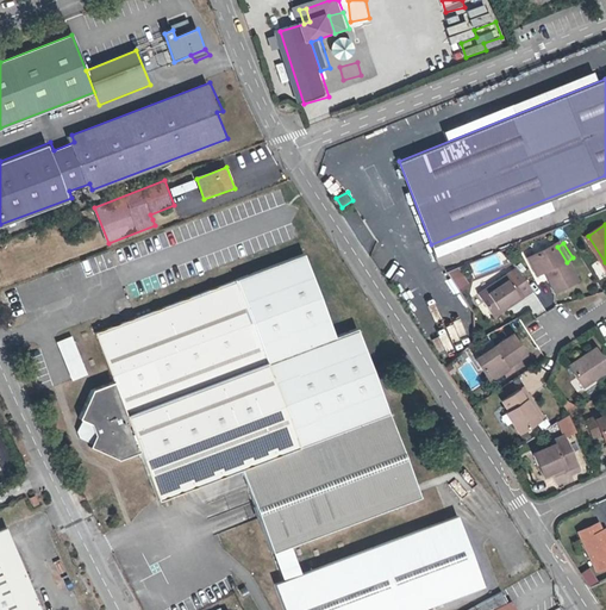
[(585,278),(573,257),(567,262),(557,247),(541,256),(538,254),(530,259),(541,274),(549,271),(562,291),(585,278)]
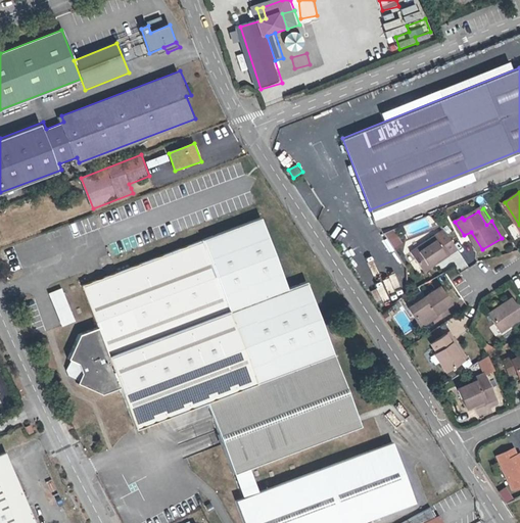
[(288,289),(263,219),(85,284),(99,326),(81,332),(69,359),(73,360),(68,369),(72,376),(80,380),(79,383),(102,393),(122,386),(137,427),(208,401),(234,473),(362,427),(309,282),(288,289)]
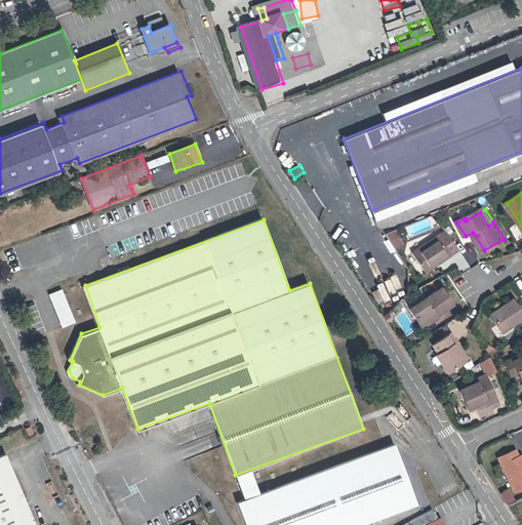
[(398,230),(389,235),(397,249),(406,244),(398,230)]
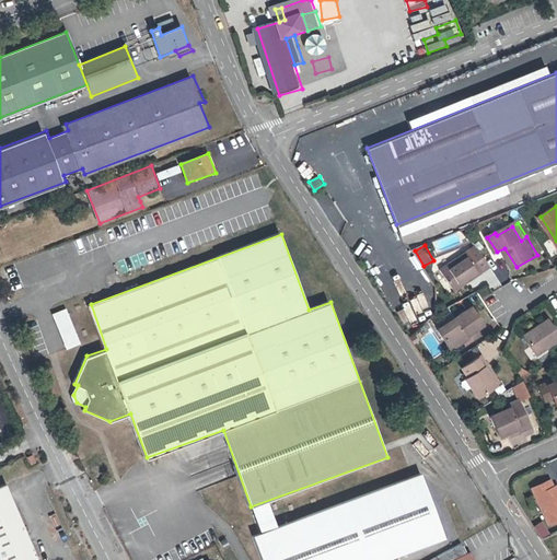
[(442,269),(453,287),(467,277),(471,281),(492,266),(482,252),(476,245),(467,252),(442,269)]
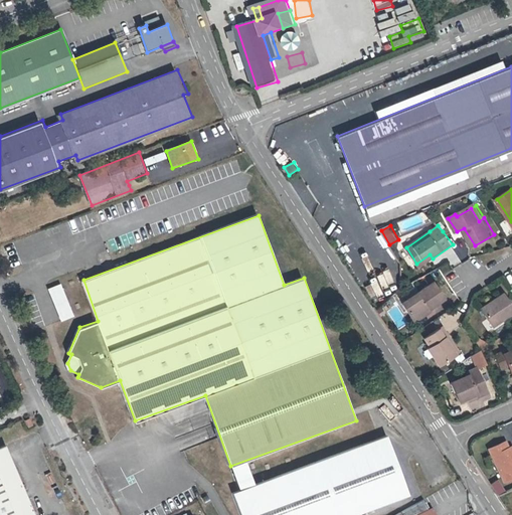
[(419,268),(433,259),(430,254),(416,264),(419,268)]
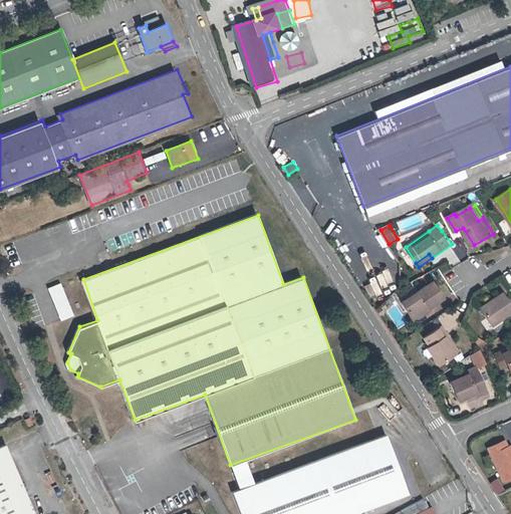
[(402,302),(411,316),(427,306),(428,307),(442,298),(431,282),(402,302)]
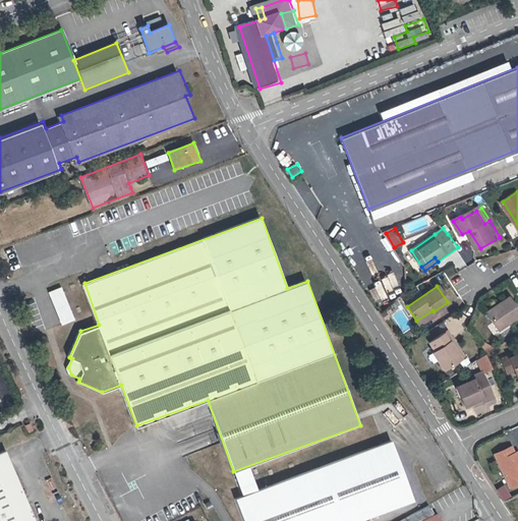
[(64,326),(77,321),(64,287),(50,292),(64,326)]
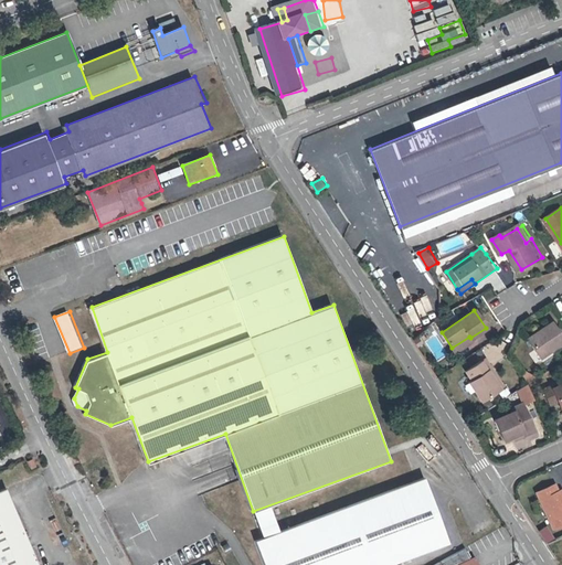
[(561,333),(554,321),(529,338),(541,356),(561,343),(561,333)]
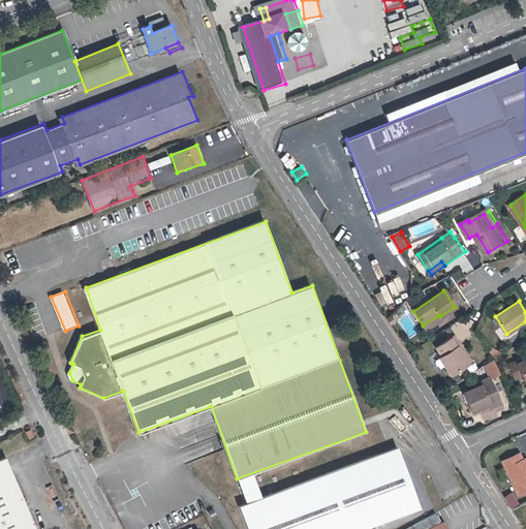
[(439,315),(423,325),(426,330),(442,319),(440,316),(439,315)]
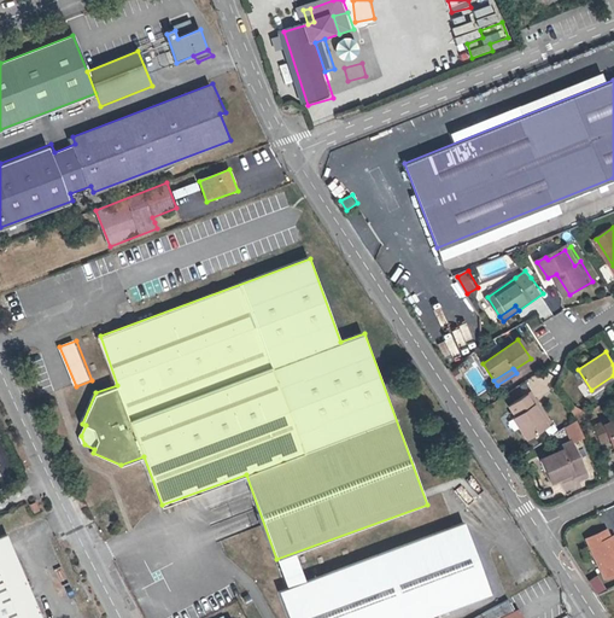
[(525,437),(545,424),(533,404),(537,402),(530,391),(508,404),(515,415),(512,418),(525,437)]
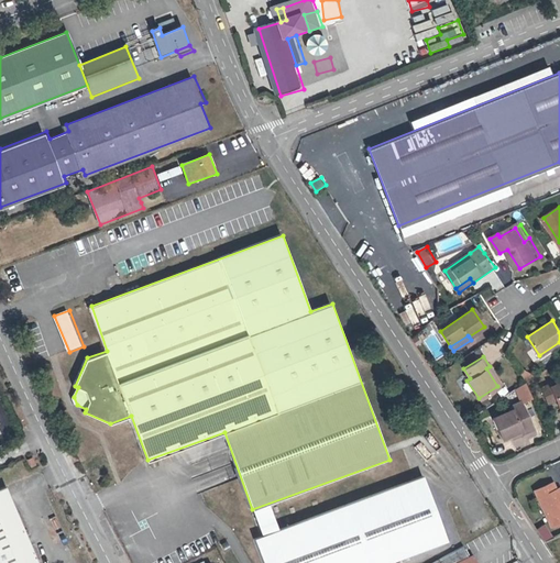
[(486,368),(497,386),(500,385),(490,366),(486,368)]
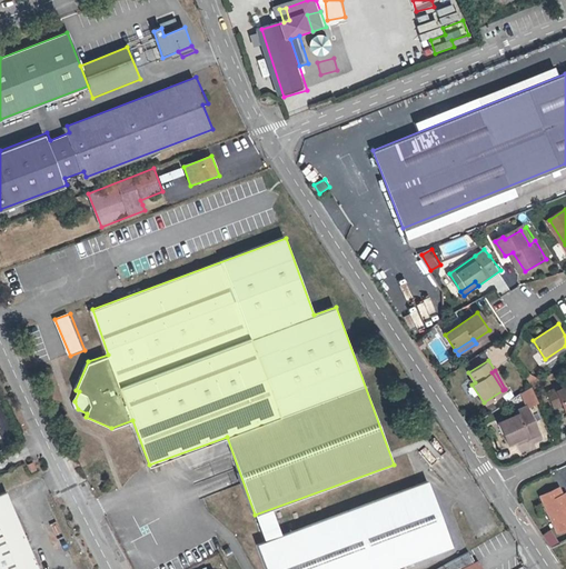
[(562,403),(565,411),(565,386),(557,390),(556,387),(548,391),(555,407),(562,403)]
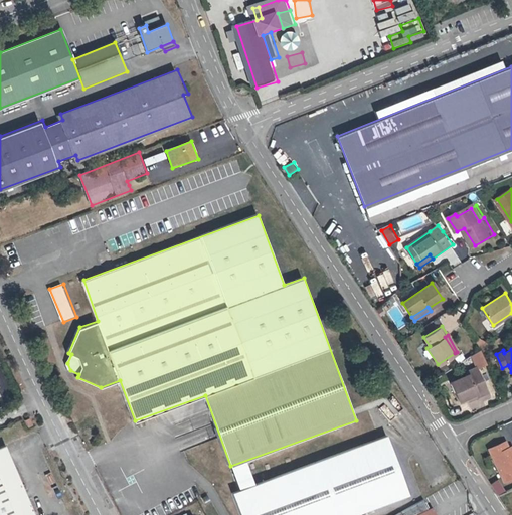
[(459,400),(467,396),(477,392),(479,396),(488,392),(478,368),(468,372),(470,375),(452,383),(459,400)]
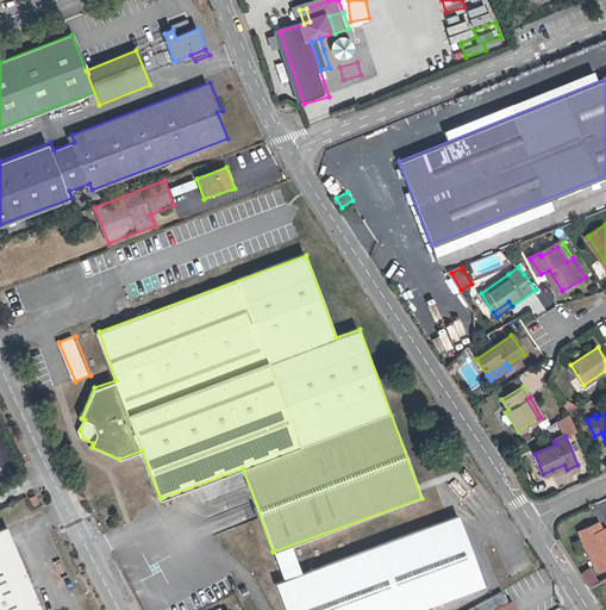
[(564,465),(553,470),(555,474),(567,470),(564,465)]
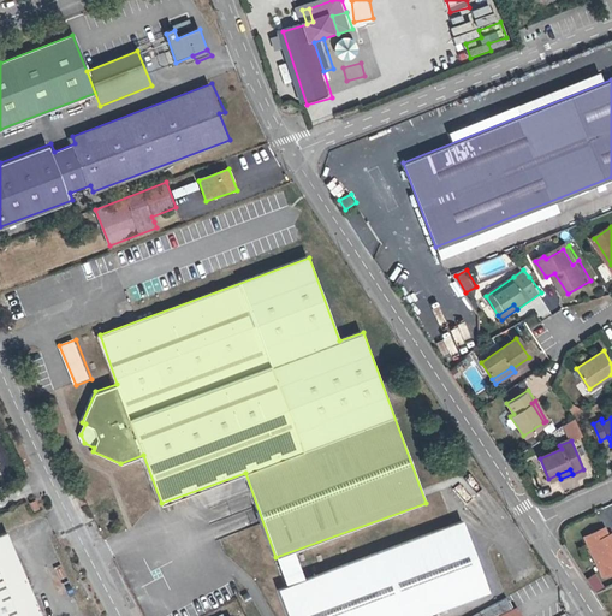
[(462,520),(278,590),(287,615),(420,615),(489,590),(462,520)]
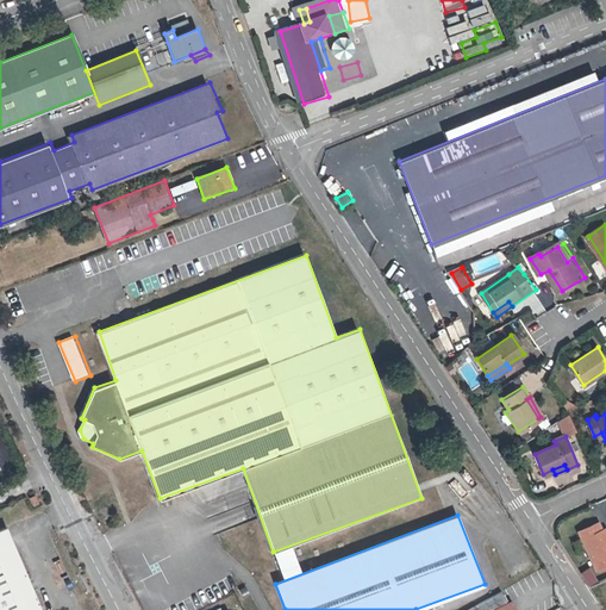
[(0,528),(0,609),(41,609),(6,526),(0,528)]
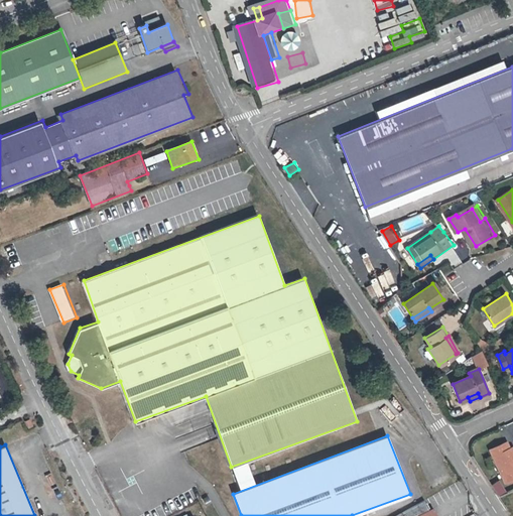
[(508,452),(505,444),(490,453),(504,484),(512,480),(512,450),(508,452)]
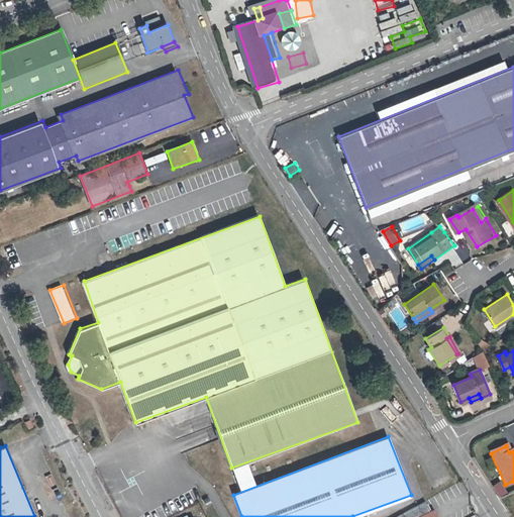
[(501,484),(496,487),(501,497),(506,495),(501,484)]
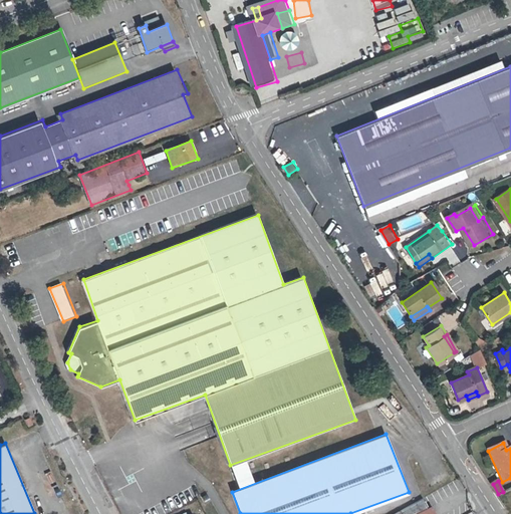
[(425,500),(403,513),(423,513),(431,510),(425,500)]
